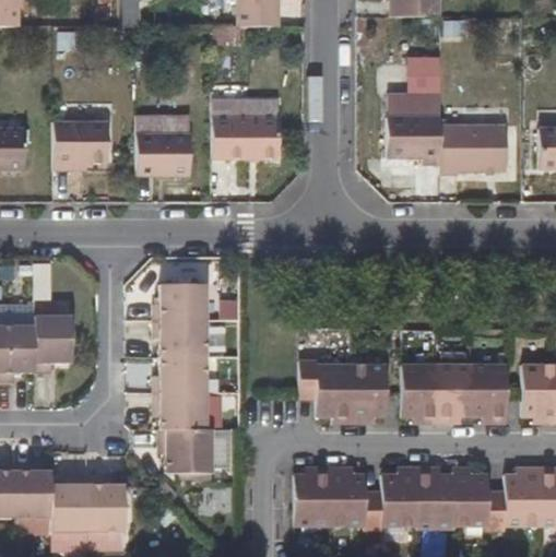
[(0,0),(0,26),(21,26),(20,0),(0,0)]
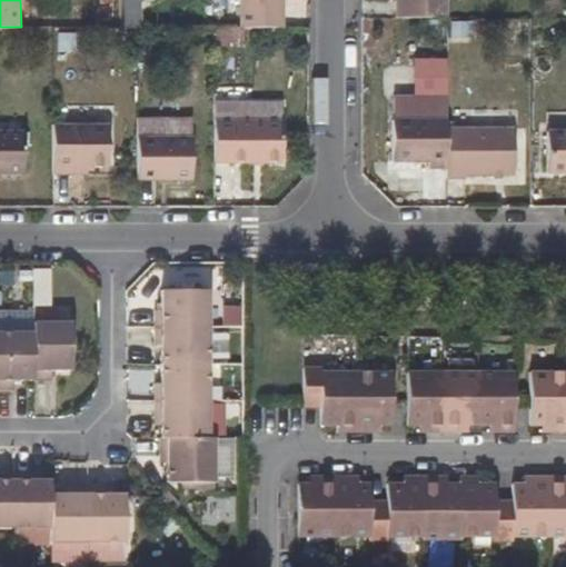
[(125,0),(126,27),(146,27),(145,0),(125,0)]
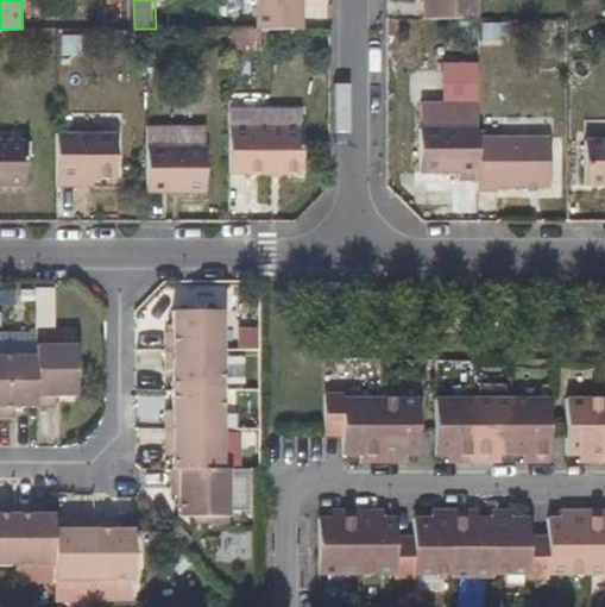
[(259,0),(259,29),(304,29),(303,0),(259,0)]
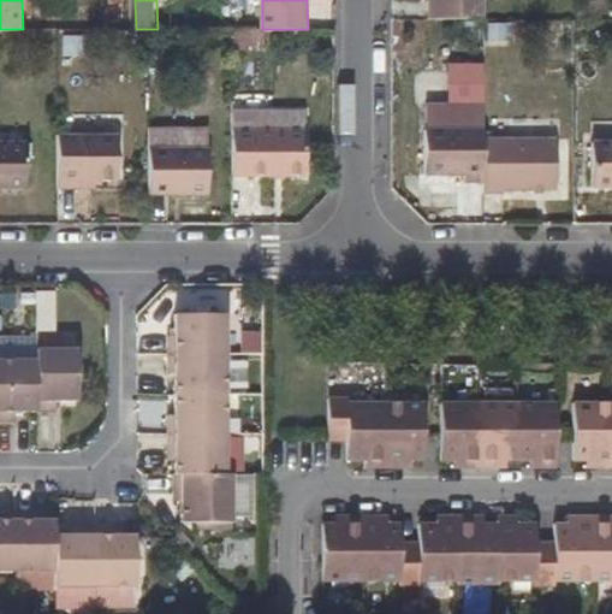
[(437,0),(437,1),(432,1),(433,18),(488,18),(487,0),(437,0)]
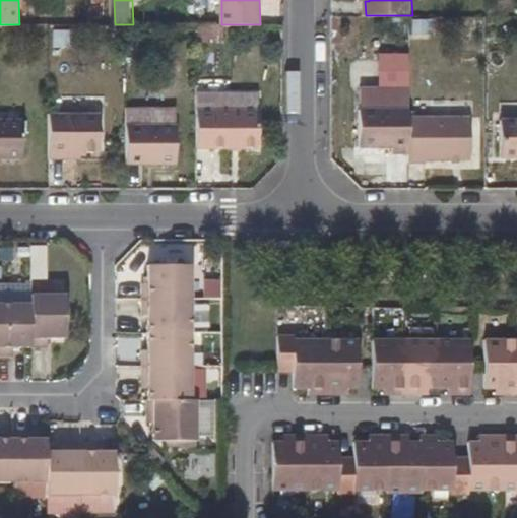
[(413,87),(412,54),(382,54),(382,87),(413,87)]
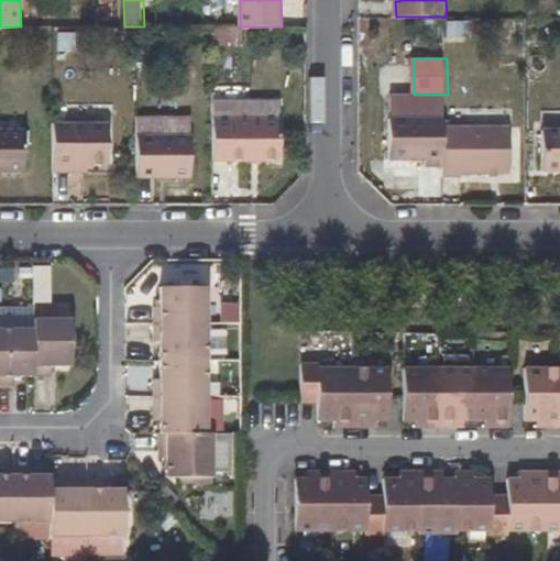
[(284,100),(216,99),(216,119),(283,119),(284,100)]
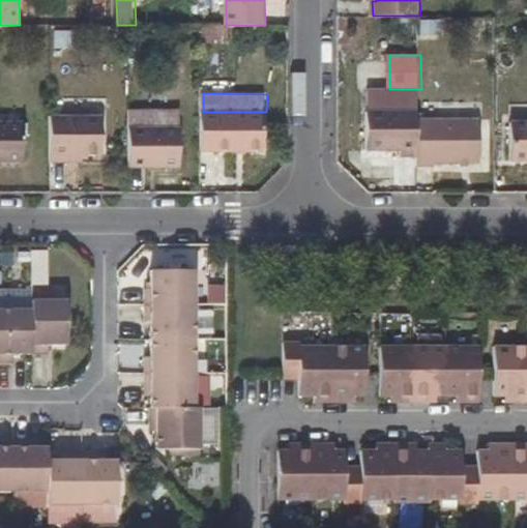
[(266,112),(203,112),(203,149),(266,149),(266,112)]
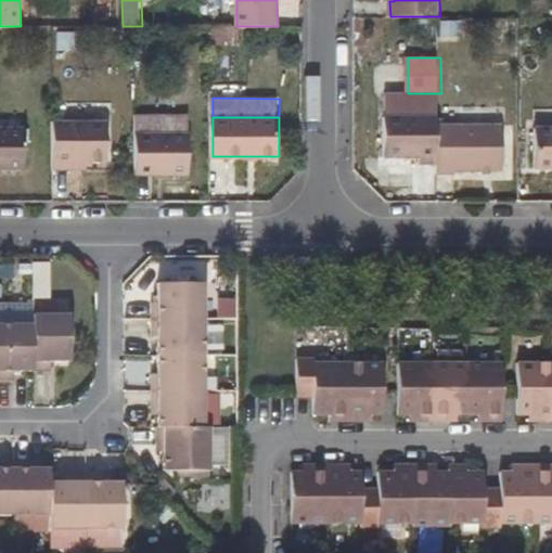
[(421,157),(422,164),(441,165),(441,127),(441,117),(386,117),(386,157),(421,157)]
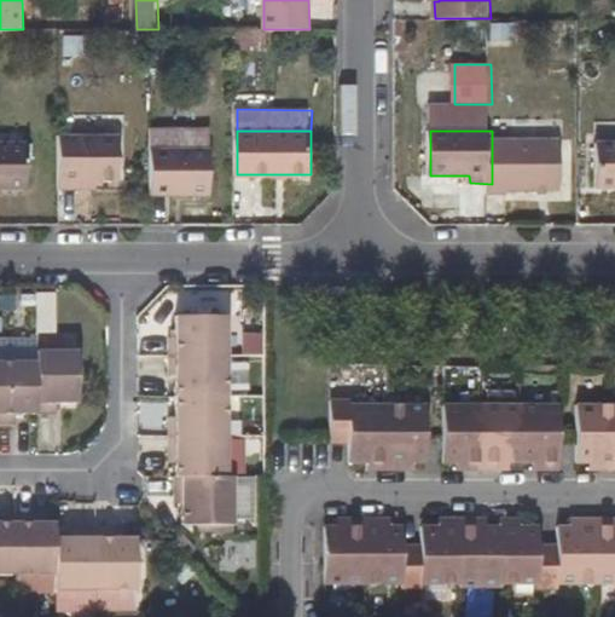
[(128,136),(62,137),(63,188),(80,186),(81,179),(127,179),(128,136)]
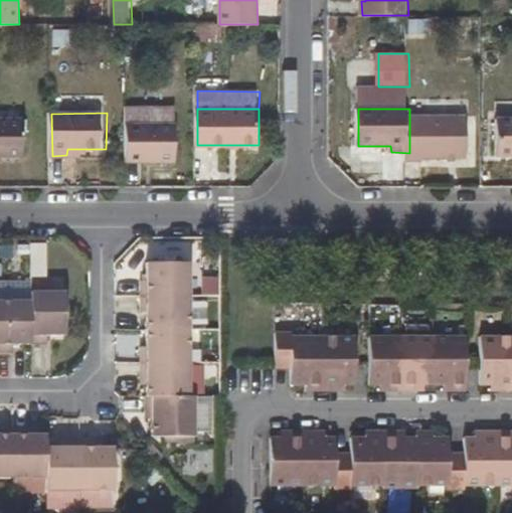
[(409,118),(409,153),(409,163),(423,163),(423,159),(468,160),(467,117),(409,118)]
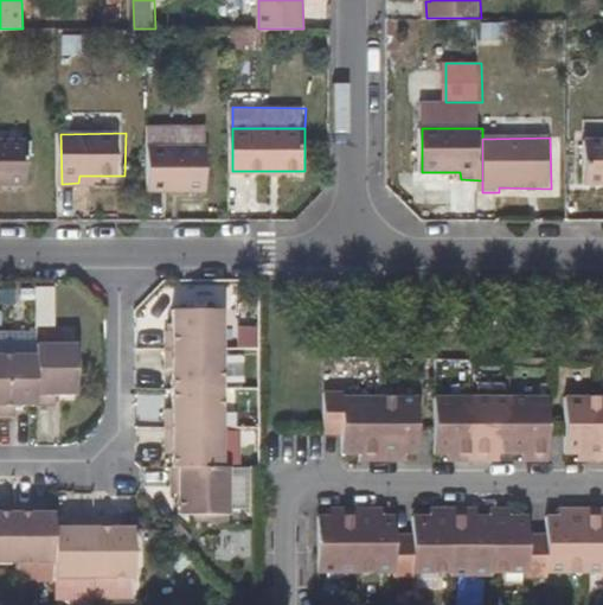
[(0,140),(0,183),(29,183),(29,140),(0,140)]
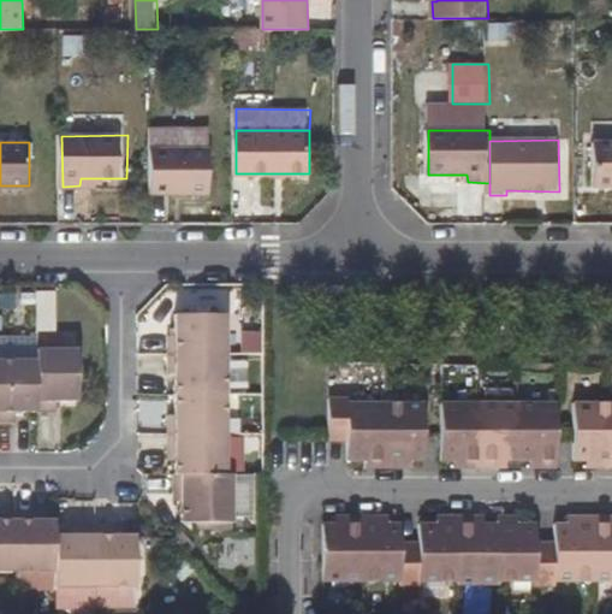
[(611,143),(595,143),(595,188),(611,188),(611,143)]
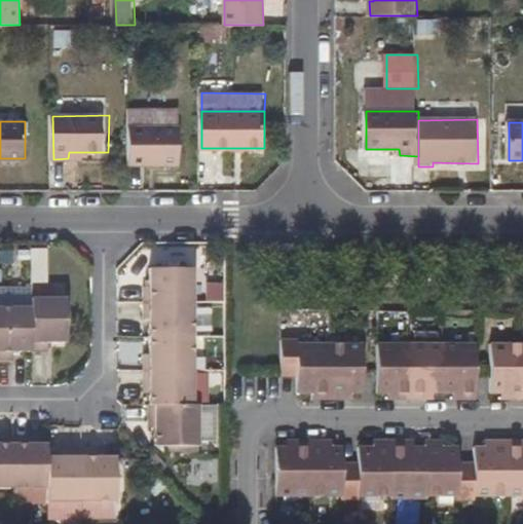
[(179,127),(132,127),(132,165),(180,164),(179,127)]
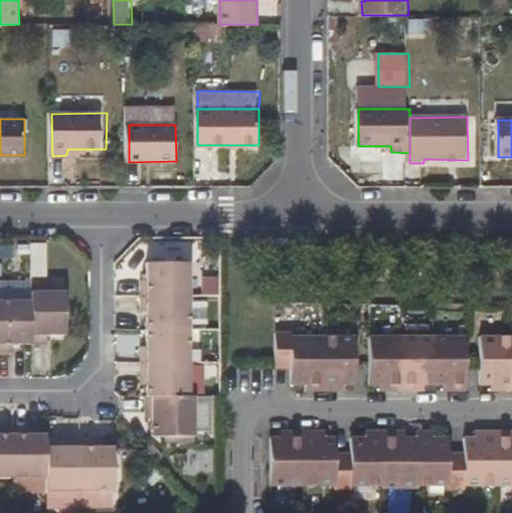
[(148,283),(141,283),(141,297),(190,297),(190,265),(148,265),(148,283)]
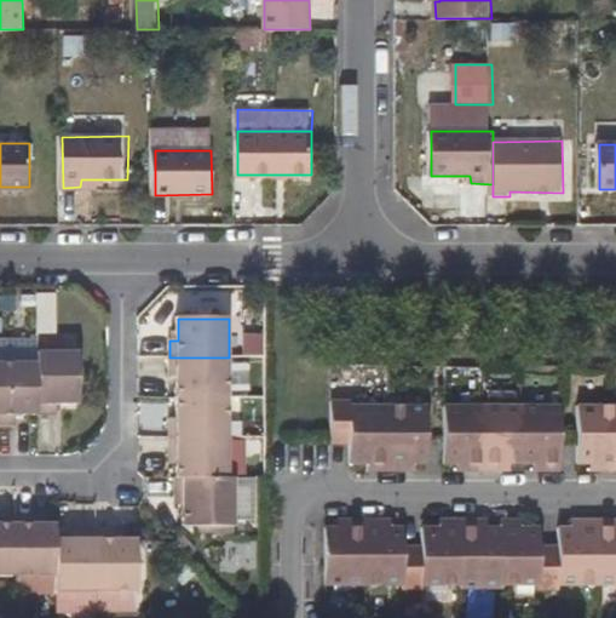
[(79,350),(40,350),(40,361),(41,415),(58,415),(57,404),(80,404),(79,350)]
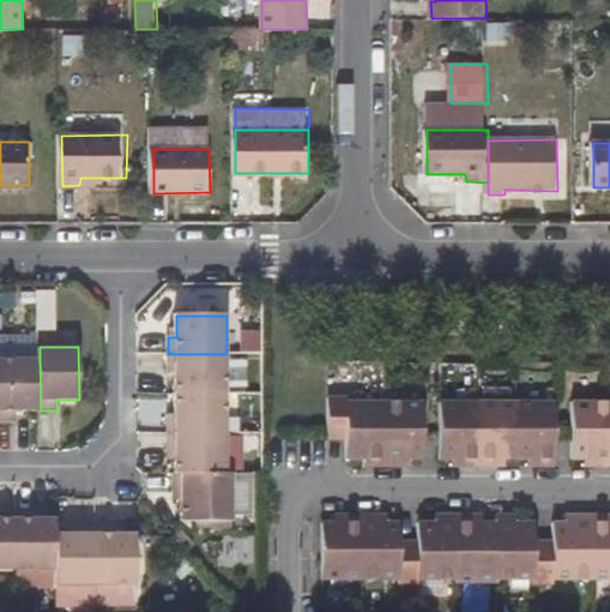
[(174,373),(175,394),(227,394),(227,354),(168,354),(168,372),(174,373)]
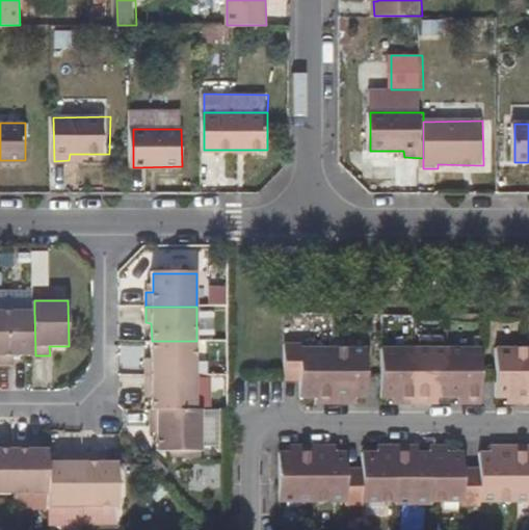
[(35,355),(34,310),(0,309),(0,354),(0,363),(16,363),(16,355),(35,355)]
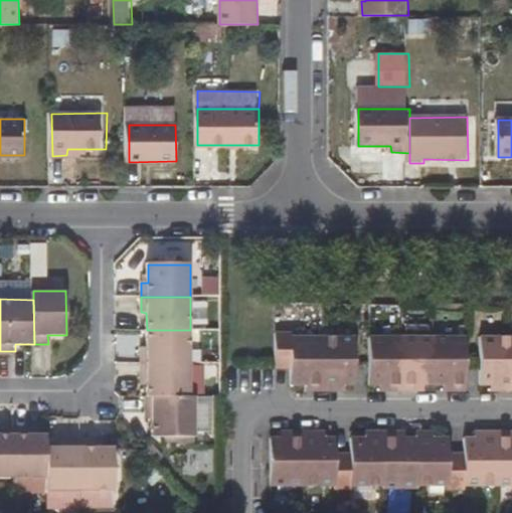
[(292,329),(276,329),(276,359),(292,359),(291,381),(307,381),(307,383),(338,383),(339,383),(355,383),(356,332),(293,333),(292,329)]
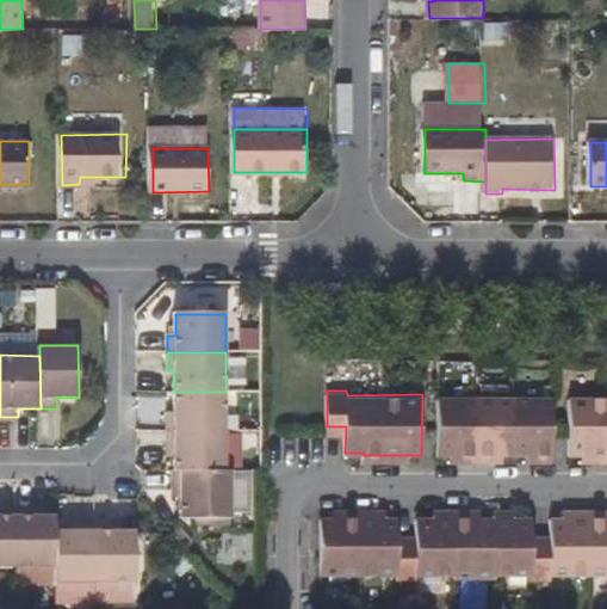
[(173,417),(166,416),(166,432),(225,432),(225,392),(174,392),(173,417)]
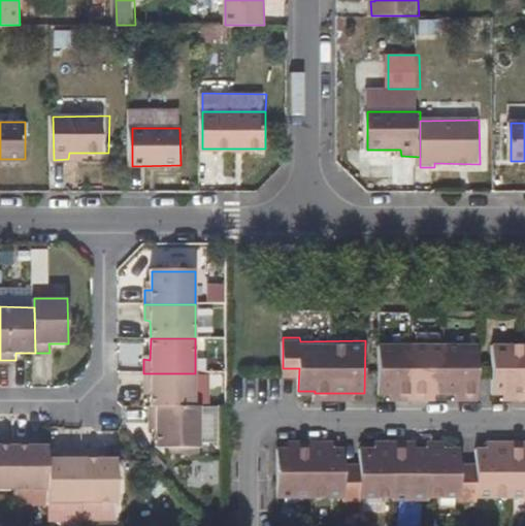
[(380,341),(379,392),(397,393),(429,392),(463,392),(479,392),(479,342),(380,341)]
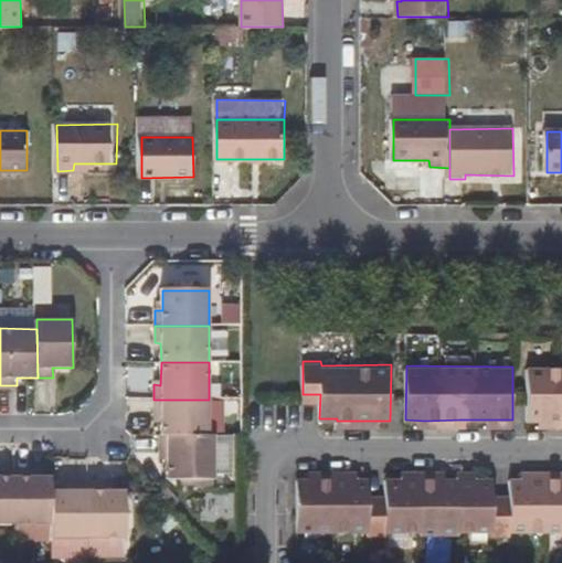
[(554,368),(528,367),(528,420),(553,420),(554,368)]
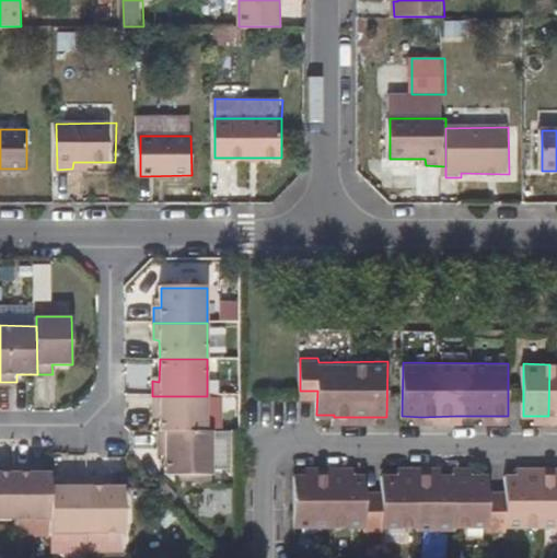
[(556,364),(549,364),(548,416),(523,416),(523,418),(542,418),(542,425),(556,425),(556,364)]
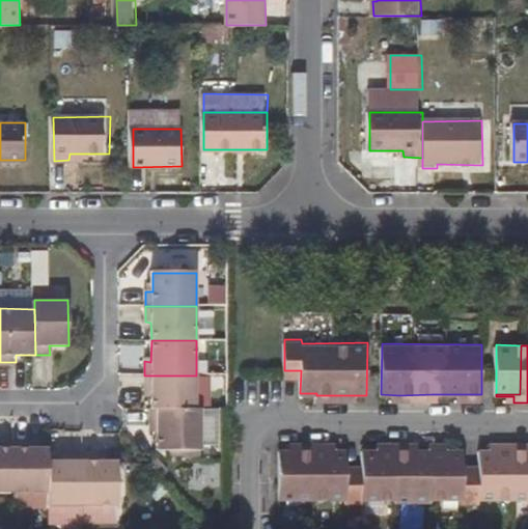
[(144,391),(150,392),(150,409),(197,409),(196,376),(144,376),(144,391)]
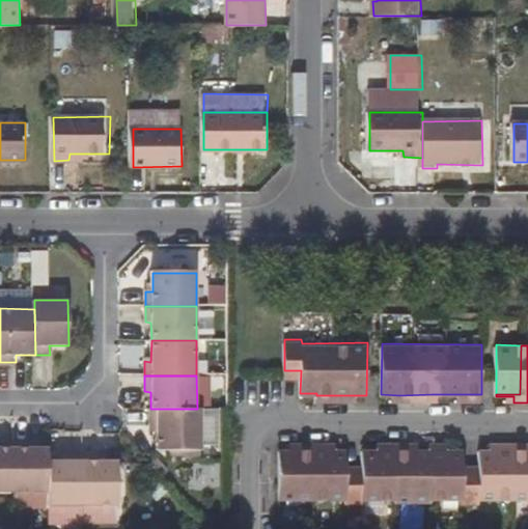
[(481,394),(466,394),(465,402),(481,402),(481,394)]
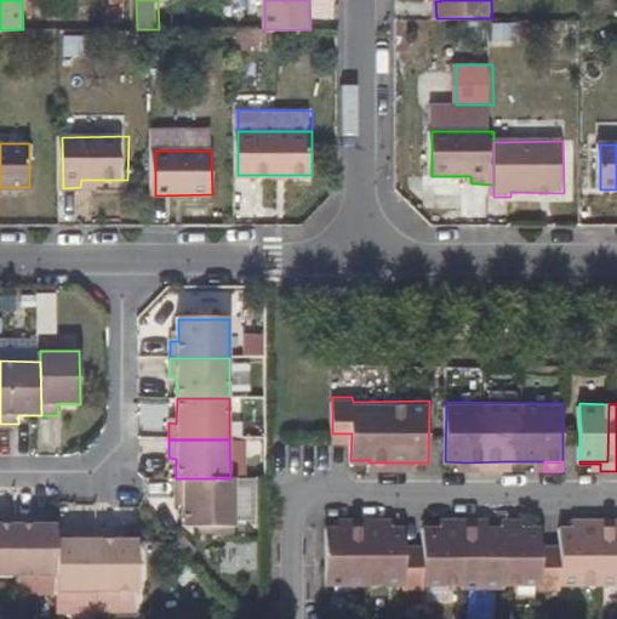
[(236,526),(235,480),(230,478),(176,478),(176,497),(184,497),(183,524),(236,526)]
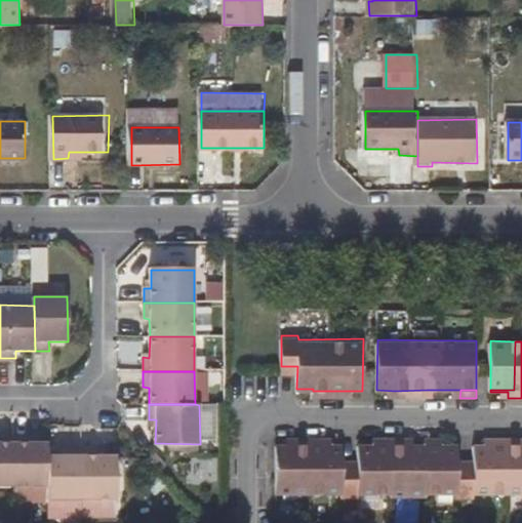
[(0,482),(12,483),(12,433),(0,432),(0,482)]
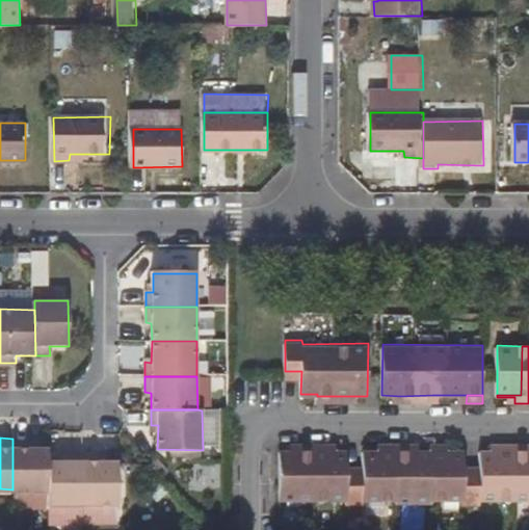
[(29,439),(12,439),(12,489),(49,489),(49,459),(49,445),(29,446),(29,439)]
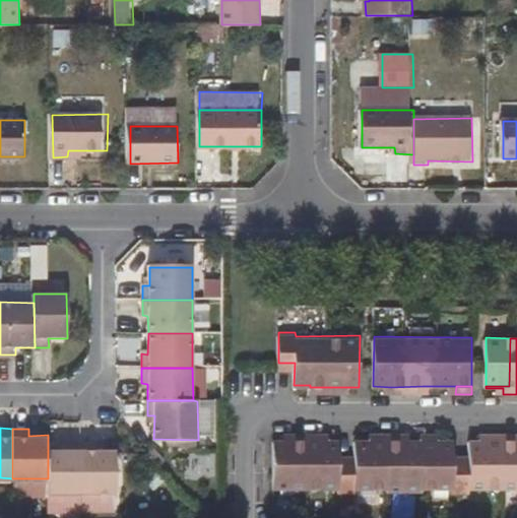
[(289,441),(273,441),(273,490),(338,491),(338,494),(356,495),(356,491),(385,491),(385,494),(422,494),(423,491),(452,492),(452,496),(468,496),(468,492),(516,492),(516,437),(488,437),(488,443),(471,443),(471,464),(456,463),(457,442),(442,442),(442,437),(412,436),(413,442),(395,442),(395,436),(366,436),(366,442),(350,442),(350,463),(336,463),(336,441),(320,441),(319,436),(289,435),(289,441)]
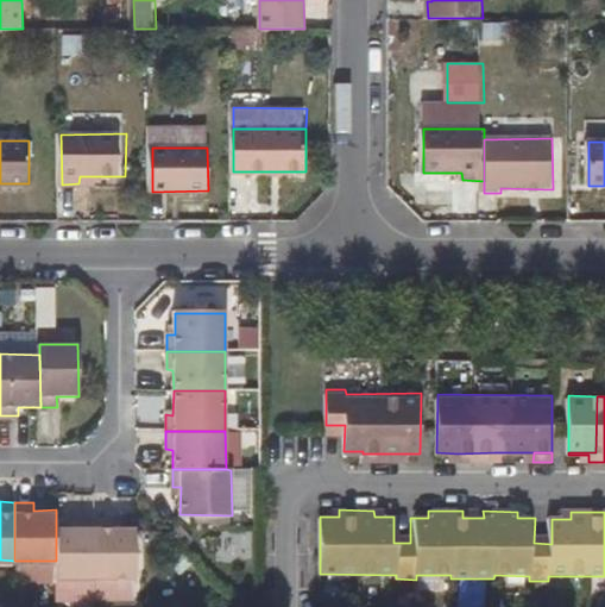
[(77,526),(56,526),(56,561),(56,576),(94,575),(95,518),(79,517),(77,526)]
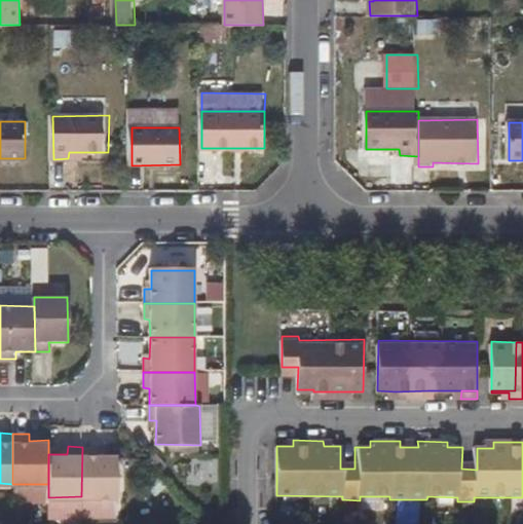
[(97,454),(97,447),(82,447),(81,496),(116,496),(116,454),(97,454)]
